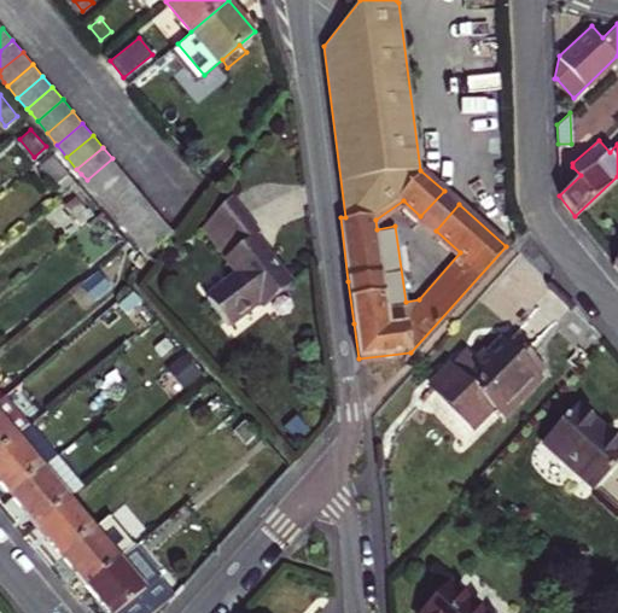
[(56,181),(66,173),(52,155),(41,164),(56,181)]
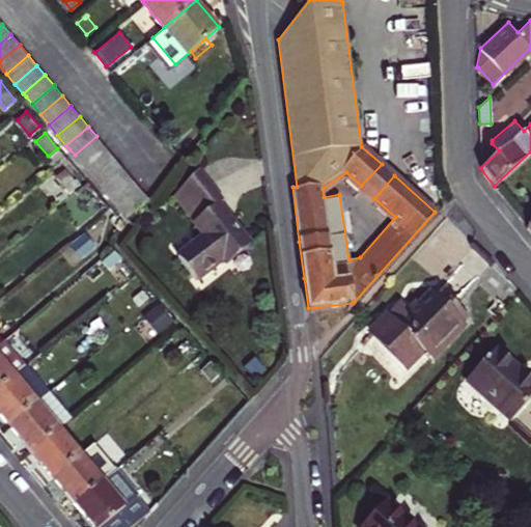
[(83,165),(105,146),(96,136),(75,155),(83,165)]
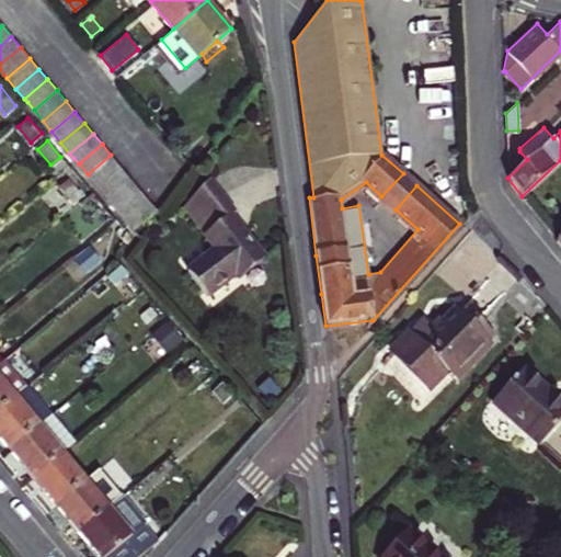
[(96,185),(119,166),(111,155),(88,174),(96,185)]
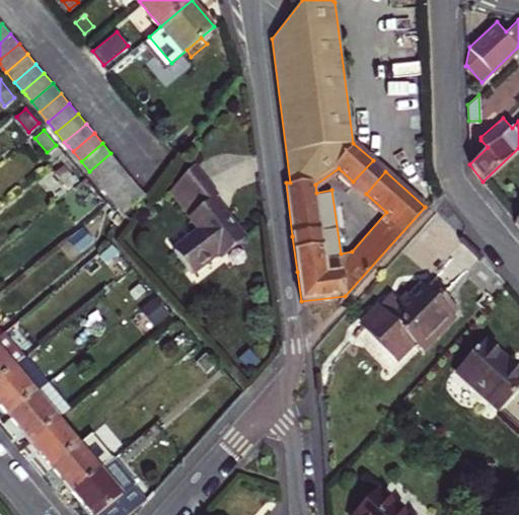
[(97,181),(120,163),(110,153),(89,171),(97,181)]
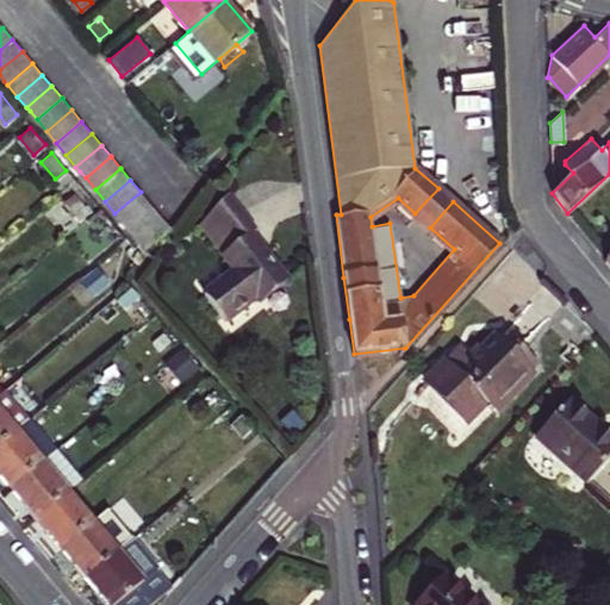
[(430,228),(453,201),(439,188),(415,213),(430,228)]
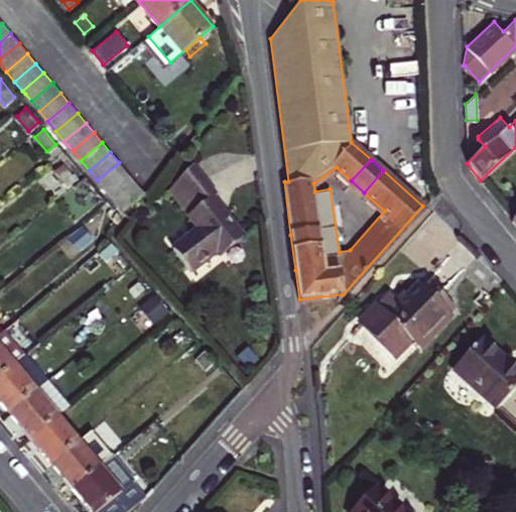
[(106,190),(127,172),(119,162),(97,180),(106,190)]
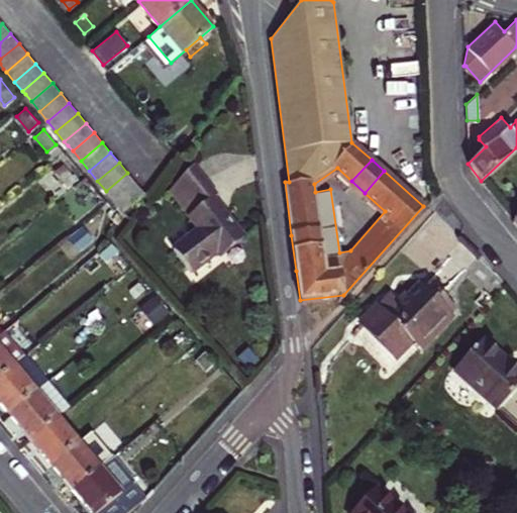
[(199,227),(173,247),(190,270),(217,249),(220,253),(243,236),(212,197),(216,193),(192,163),(170,188),(199,227)]
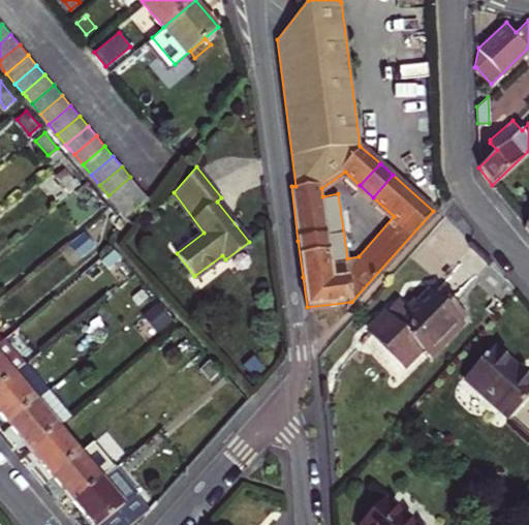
[(67,190),(78,182),(65,167),(55,176),(67,190)]
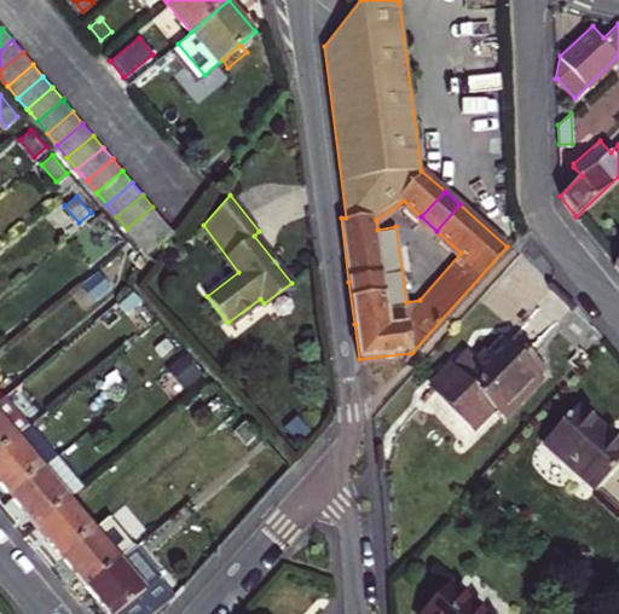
[(137,239),(162,219),(152,207),(127,229),(132,235),(137,239)]
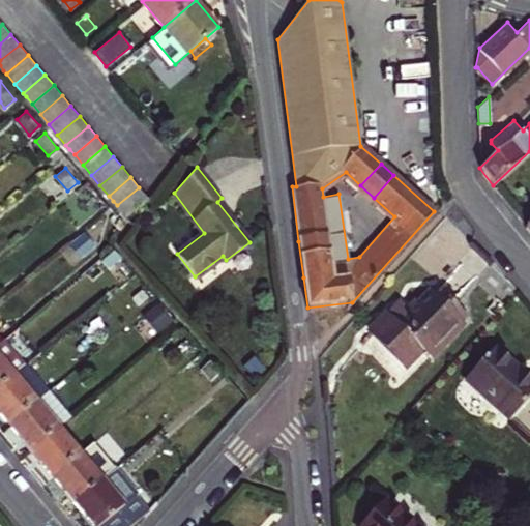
[(125,216),(148,198),(139,187),(117,205),(125,216)]
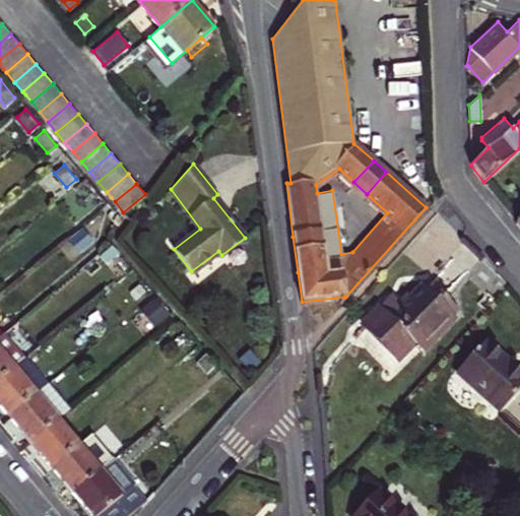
[(119,269),(129,261),(113,243),(105,251),(119,269)]
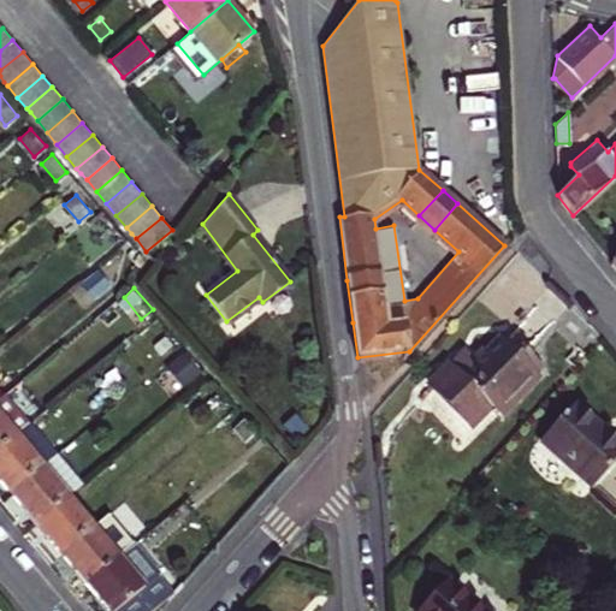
[(498,410),(537,371),(514,348),(502,336),(475,362),(463,374),(451,361),(431,381),(473,422),(491,403),(498,410)]
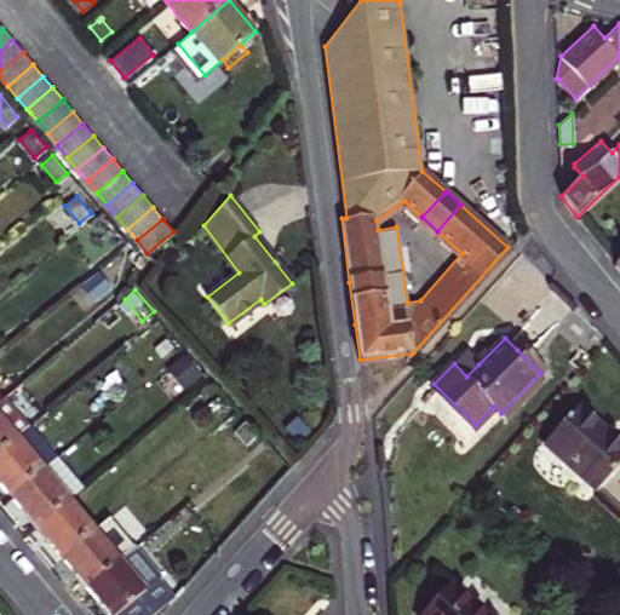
[(517,350),(540,373),(549,365),(526,343),(517,350)]
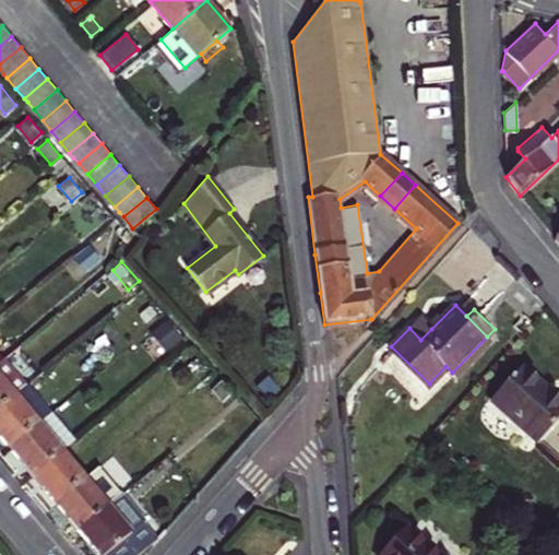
[(420,340),(431,329),(419,317),(409,328),(420,340)]
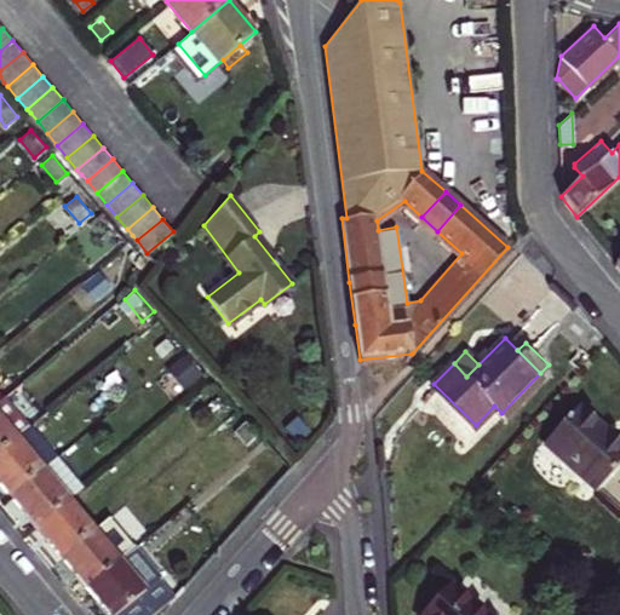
[(0,448),(30,424),(5,394),(0,397),(0,448)]
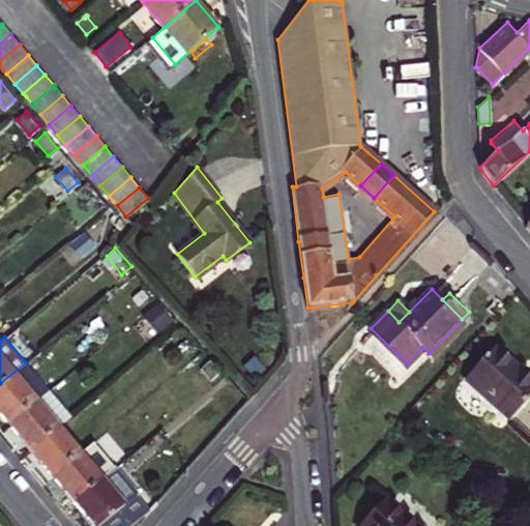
[(529,395),(529,377),(494,346),(466,377),(510,417),(529,395)]
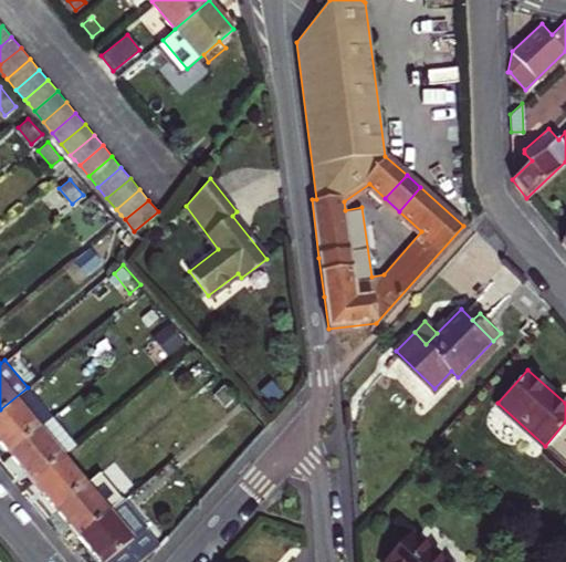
[(226,404),(236,395),(226,383),(215,392),(226,404)]
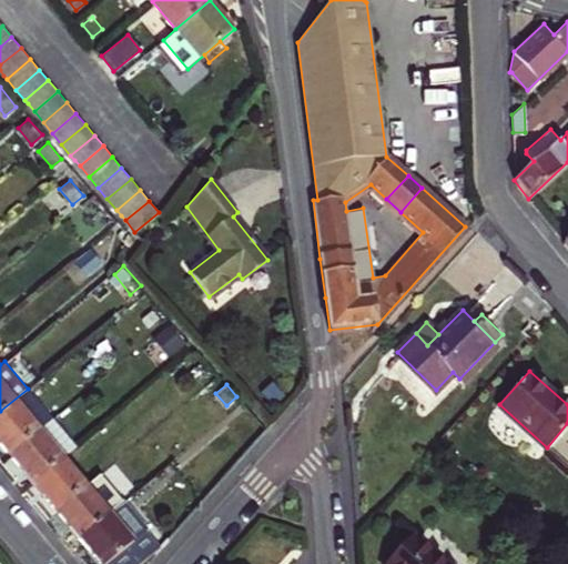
[(0,441),(9,452),(51,416),(28,388),(28,389),(0,411),(0,441)]
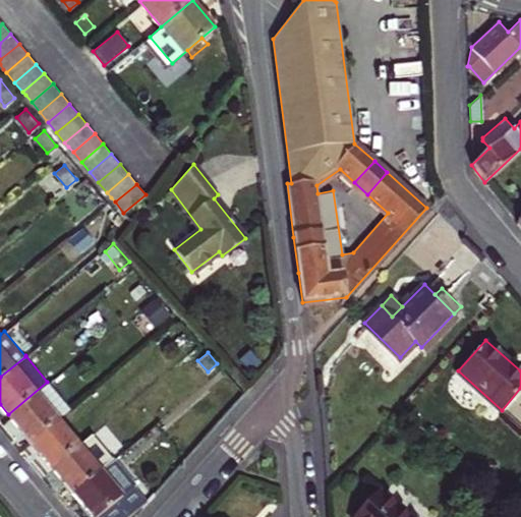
[(56,418),(69,407),(47,382),(8,414),(30,440),(56,418)]
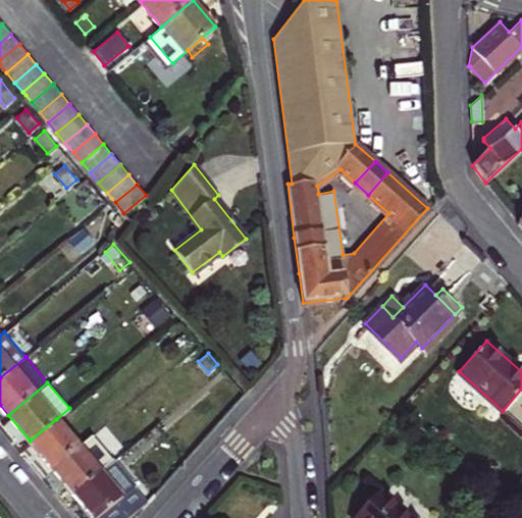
[(51,466),(77,445),(56,419),(30,441),(51,466)]
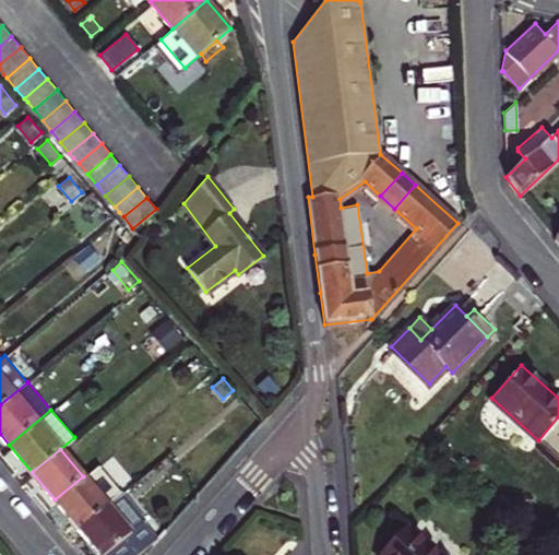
[(78,527),(120,492),(97,464),(83,476),(55,499),(78,527)]
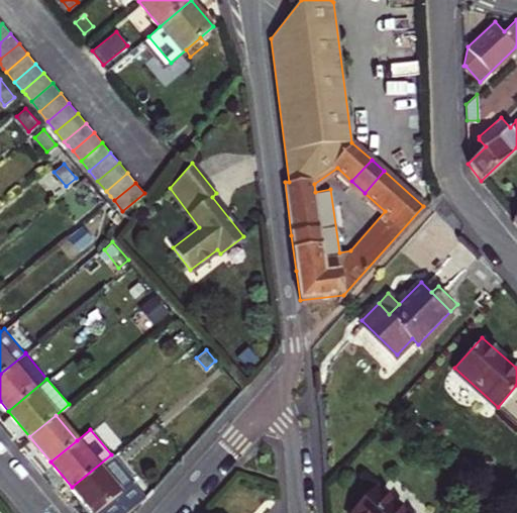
[(125,512),(145,496),(111,454),(72,487),(93,512),(125,512)]
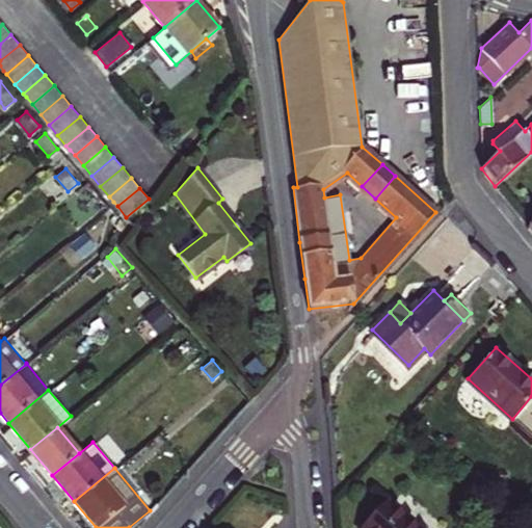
[(418,527),(388,500),(362,527),(418,527)]
